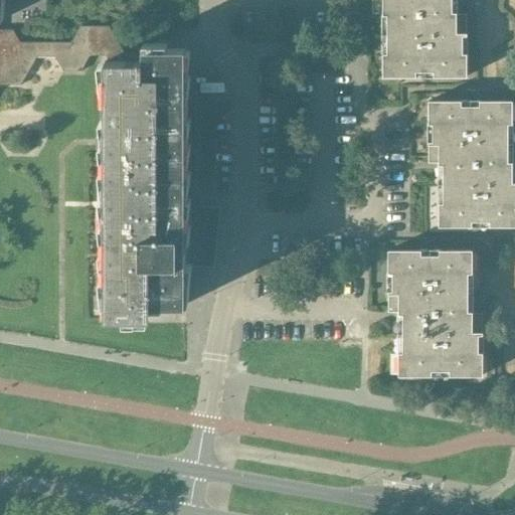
[(456,14),(456,13),(451,13),(451,0),(371,0),(372,14),(381,14),(381,36),(386,36),(386,54),(382,54),(382,76),(414,76),(414,71),(434,71),(434,76),(466,76),(466,54),(462,54),(462,36),(466,36),(466,15),(456,14)]
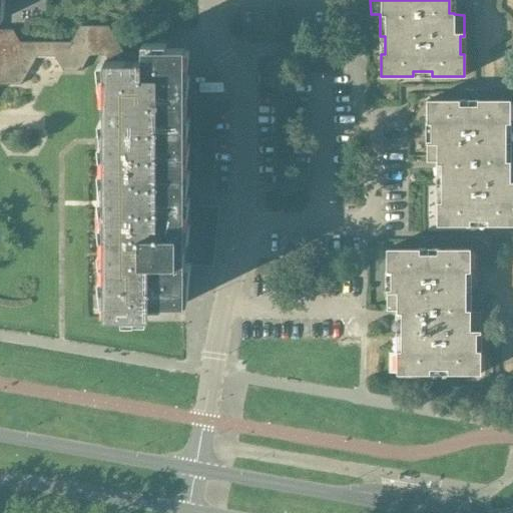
[(0,84),(20,85),(36,57),(54,57),(62,71),(80,71),(89,56),(106,56),(106,61),(146,61),(146,52),(123,52),(108,26),(80,26),(71,42),(19,42),(12,30),(0,29),(0,84)]
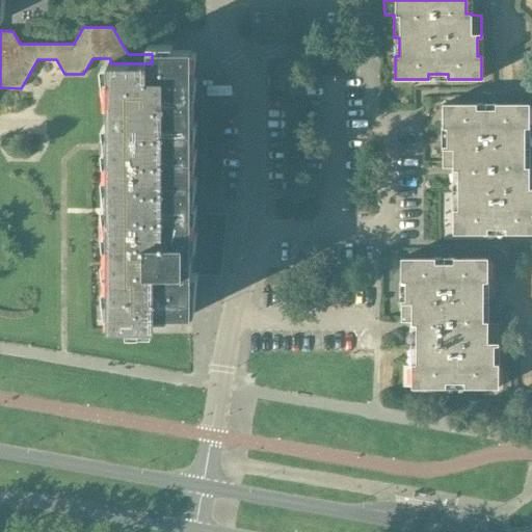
[(191,217),(191,188),(191,51),(152,51),(152,54),(152,63),(110,63),(108,63),(108,129),(108,328),(147,328),(147,311),(151,311),(151,315),(191,315),(191,272),(198,272),(198,273),(200,273),(218,273),(218,236),(216,236),(217,227),(218,227),(218,216),(200,216),(200,215),(198,215),(198,217),(191,217)]
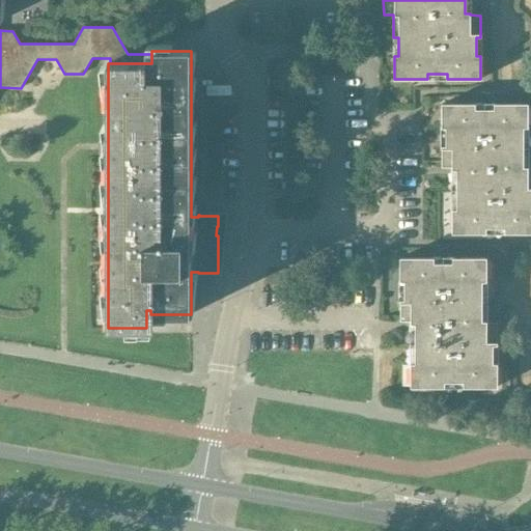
[(504,233),(530,233),(530,169),(527,169),(527,168),(523,168),(523,128),(527,128),(527,104),(494,104),(494,110),(475,110),(475,104),(441,104),(441,128),(446,128),(446,146),(441,146),(441,168),(450,168),(450,191),(456,191),(456,210),(452,210),(452,233),(485,233),(485,228),(504,228),(504,233)]
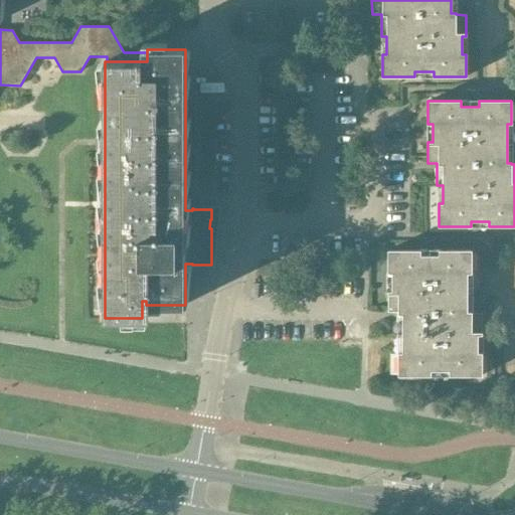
[(449,375),(482,375),(482,353),(477,353),(477,335),(482,335),(482,314),(471,314),(471,312),(467,312),(467,273),(471,273),(471,250),(439,250),(439,255),(420,255),(420,250),(387,250),(387,274),(392,274),(392,292),(387,292),(387,313),(396,313),(396,335),(402,335),(402,353),(398,353),(398,375),(431,375),(431,370),(449,370),(449,375)]
